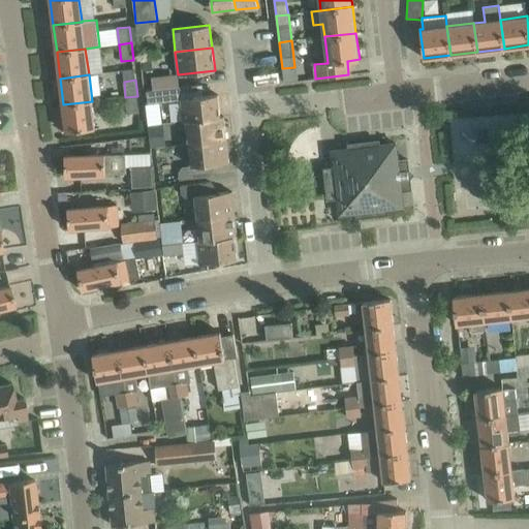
[(148,103),(180,100),(183,122),(186,121),(220,117),(217,94),(181,98),(180,87),(147,91),(148,103)]
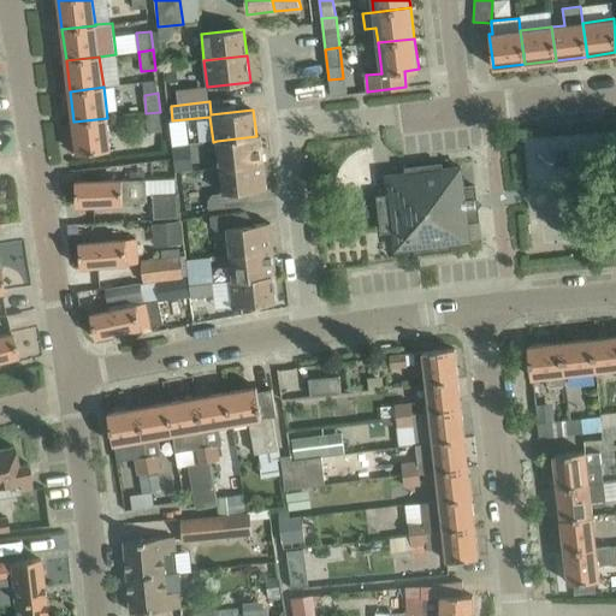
[(160,112),(146,113),(148,134),(163,131),(160,112)]
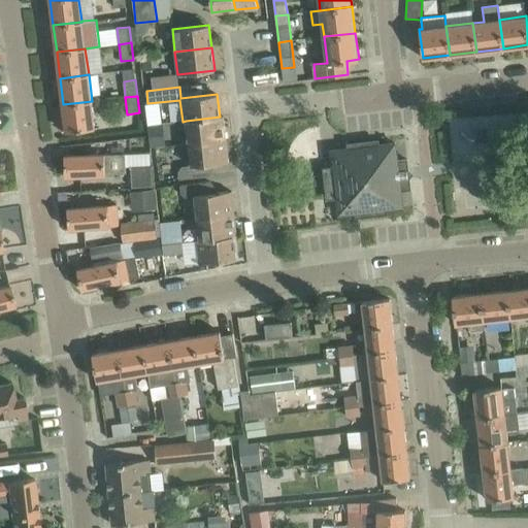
[(92,101),(63,104),(66,131),(95,128),(92,101)]
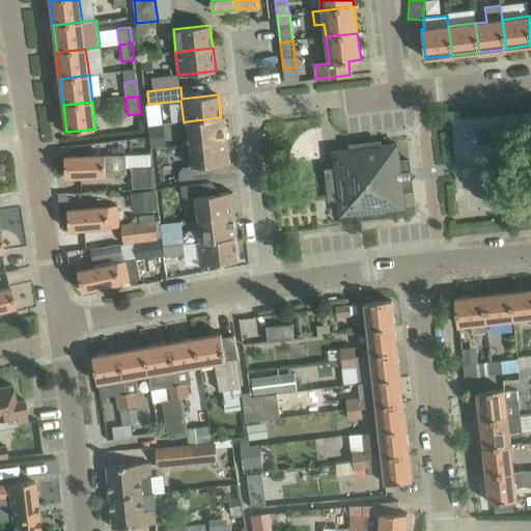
[(224,117),(221,117),(187,121),(189,144),(227,140),(224,117)]
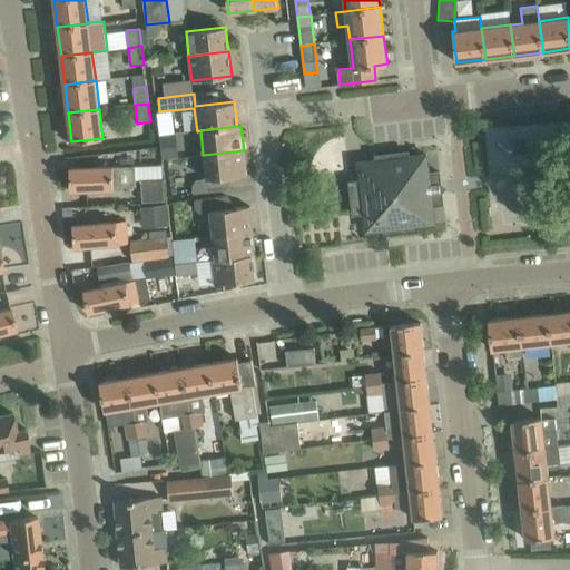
[(244,150),(203,155),(206,178),(196,179),(192,185),(193,194),(225,189),(224,177),(246,175),(244,150)]
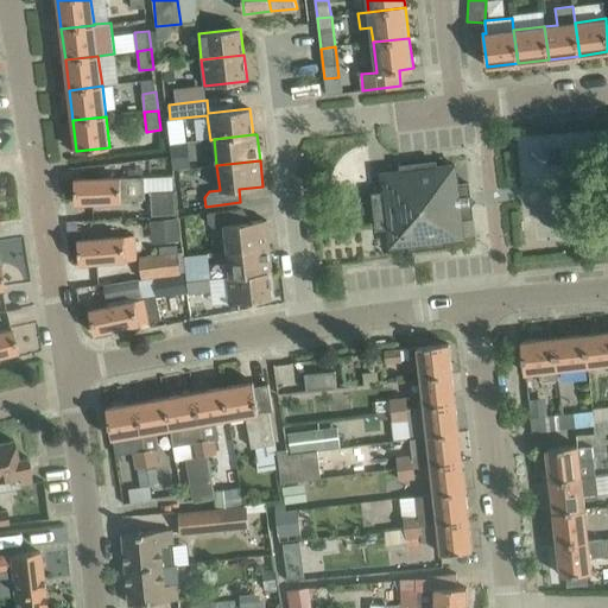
[(443,240),(463,238),(461,217),(472,216),(468,183),(457,184),(455,165),(435,166),(435,163),(400,166),(401,171),(381,173),(384,192),(373,195),(377,228),(387,227),(391,246),(410,244),(411,248),(444,245),(443,240)]
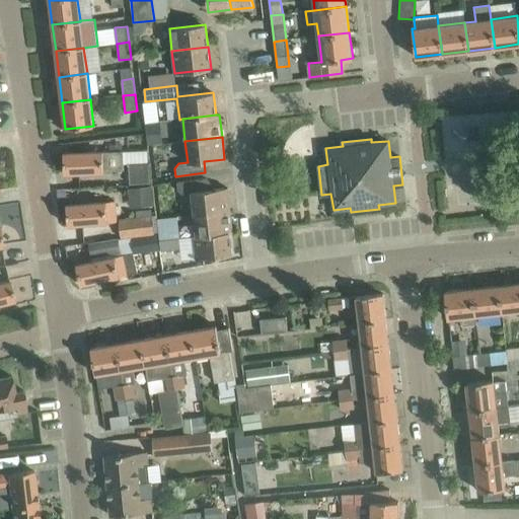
[(110,151),(63,153),(64,173),(113,171),(125,170),(124,151),(110,151)]
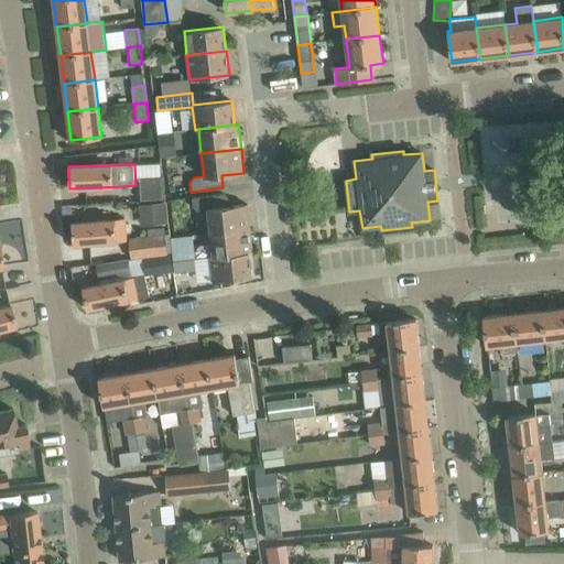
[(162,177),(141,180),(143,203),(165,201),(162,177)]
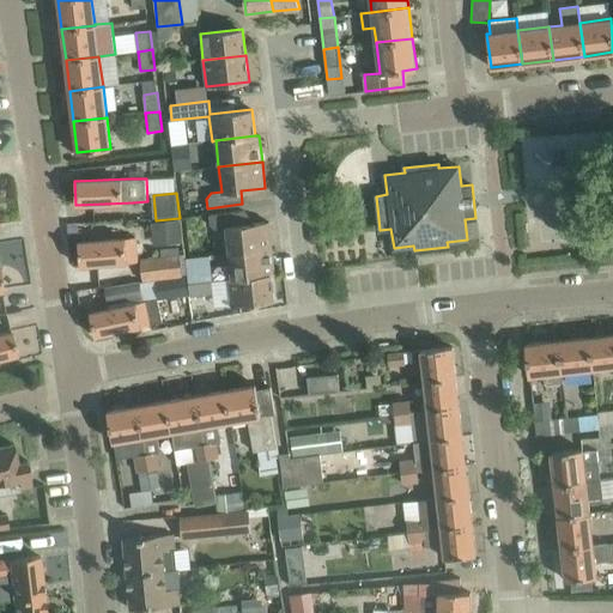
[(243,211),(207,214),(208,225),(225,226),(229,253),(272,248),(268,222),(244,224),(243,211)]
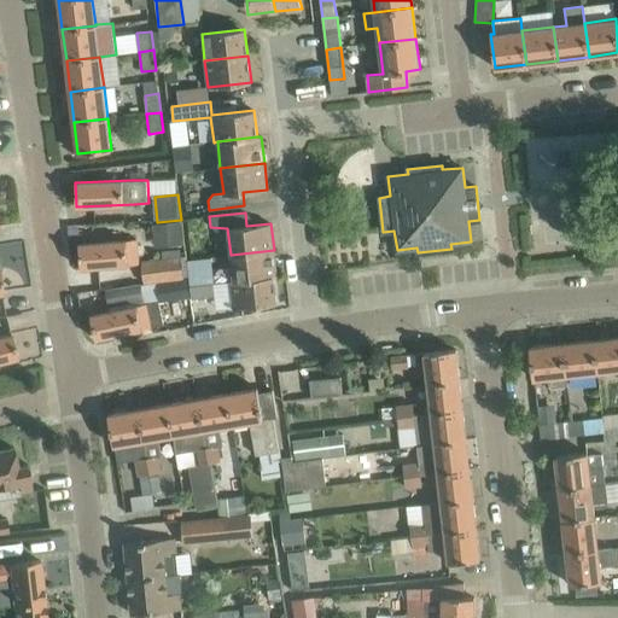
[(181,221),(165,222),(168,245),(184,244),(181,221)]
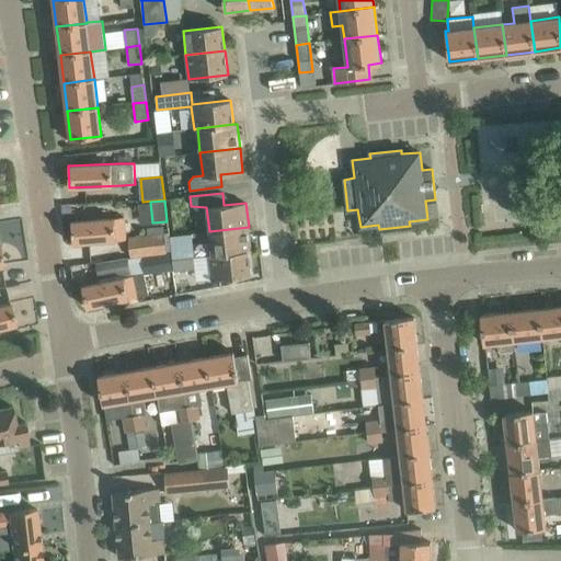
[(93,220),(71,221),(73,243),(95,242),(125,239),(123,217),(93,220)]
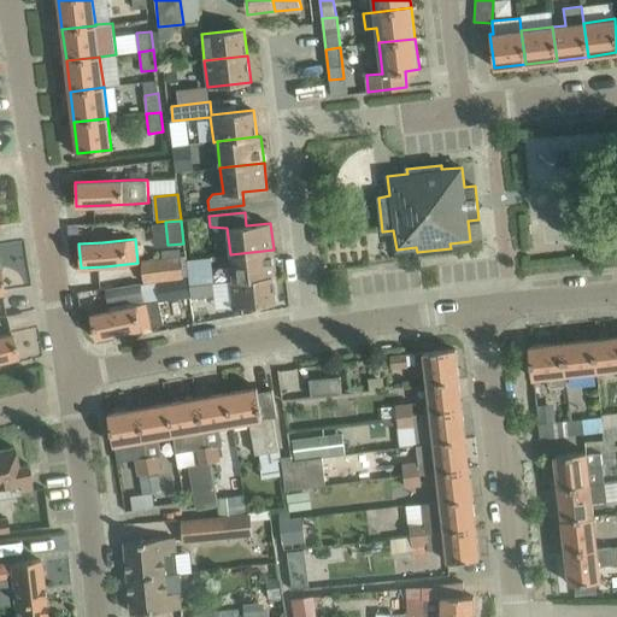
[(276,276),(274,250),(230,254),(233,281),(272,276),(272,277),(276,276)]
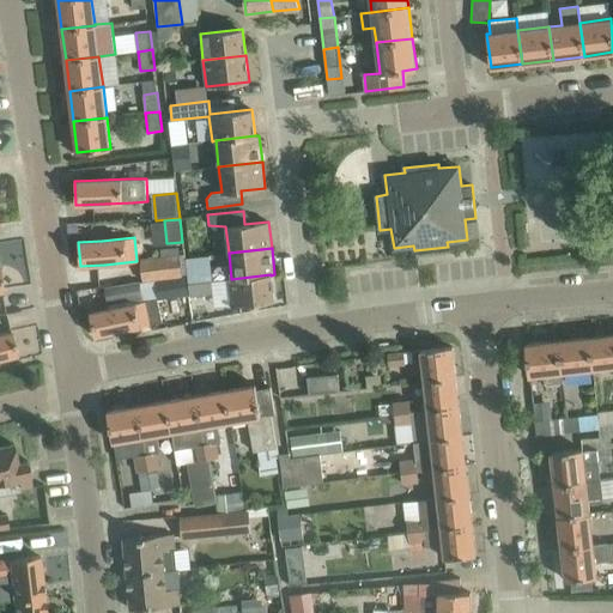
[(183,278),(180,255),(140,259),(144,281),(157,280),(183,278)]
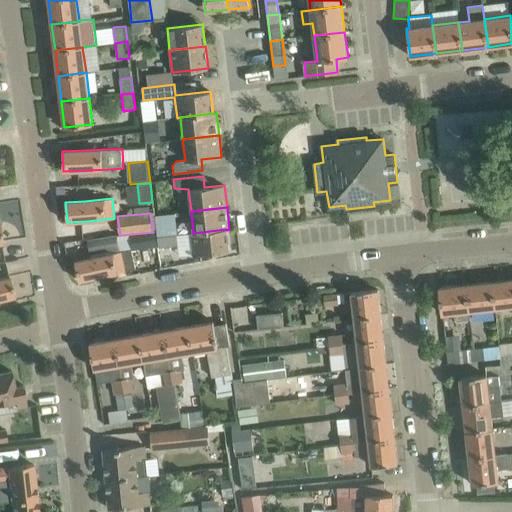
[(156,217),(158,236),(176,234),(174,215),(156,217)]
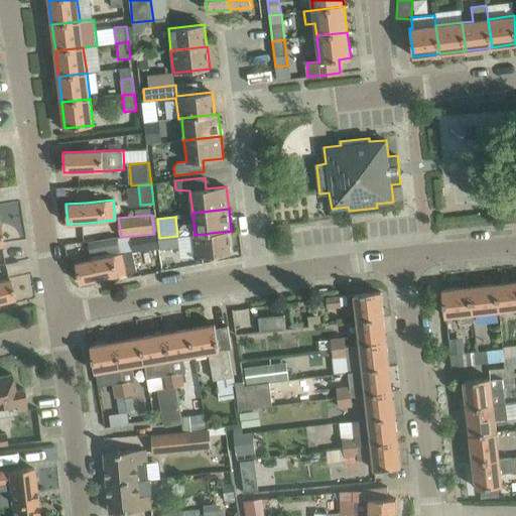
[(192,235),(192,237),(195,257),(231,253),(228,232),(228,231),(195,235),(192,235)]
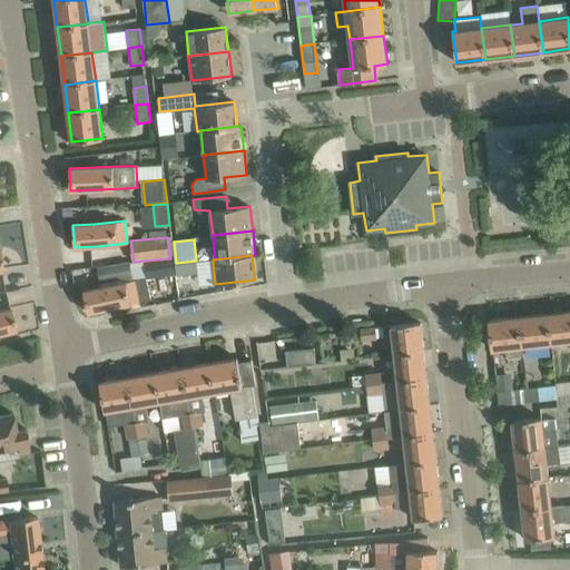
[(146,261),(147,276),(175,274),(173,258),(170,258),(146,261)]
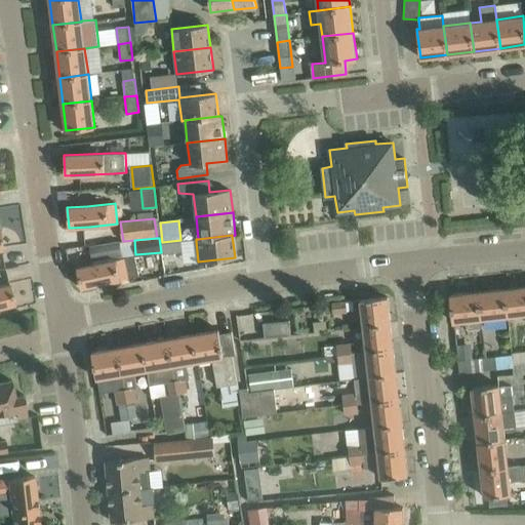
[(162,253),(183,251),(182,241),(161,243),(162,253)]
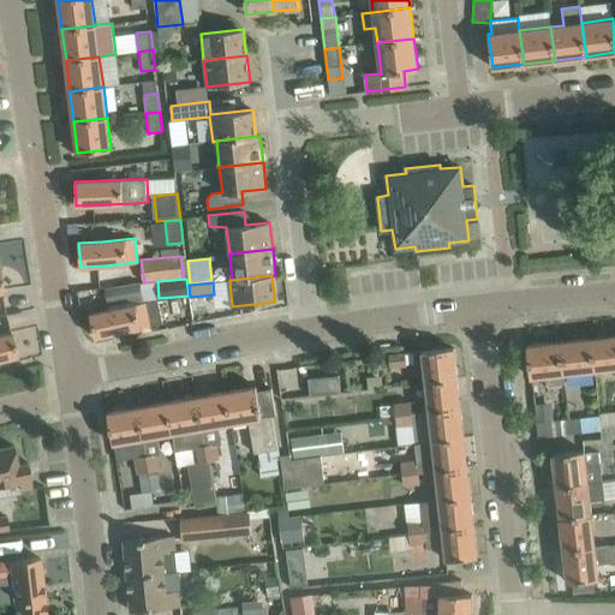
[(141,284),(105,287),(107,305),(143,300),(141,284)]
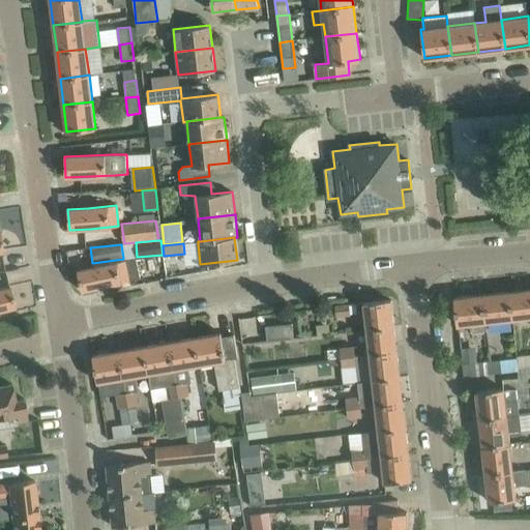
[(82,291),(140,278),(136,259),(78,270),(82,291)]
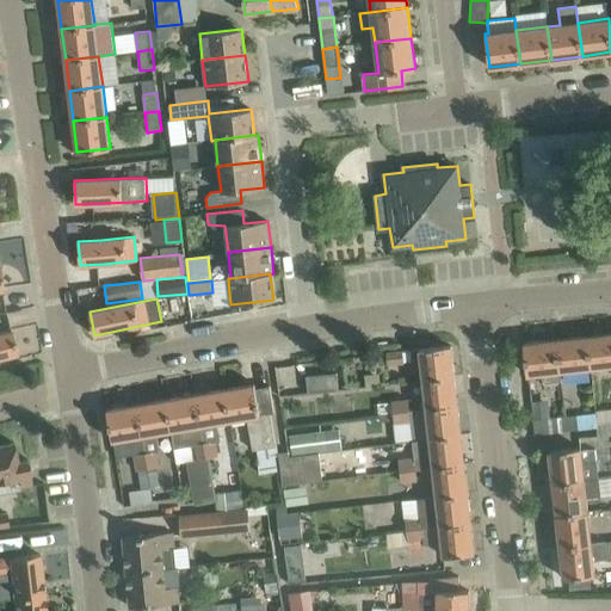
[(0,357),(17,353),(11,329),(0,332),(0,357)]
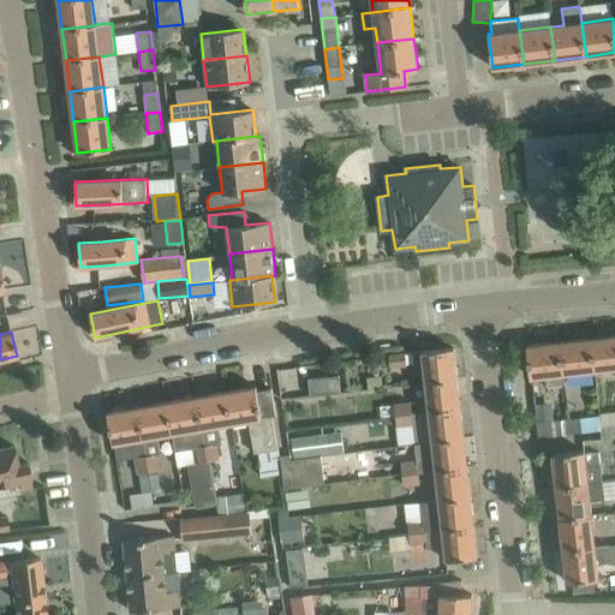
[(614,366),(614,335),(590,339),(593,370),(614,366)]
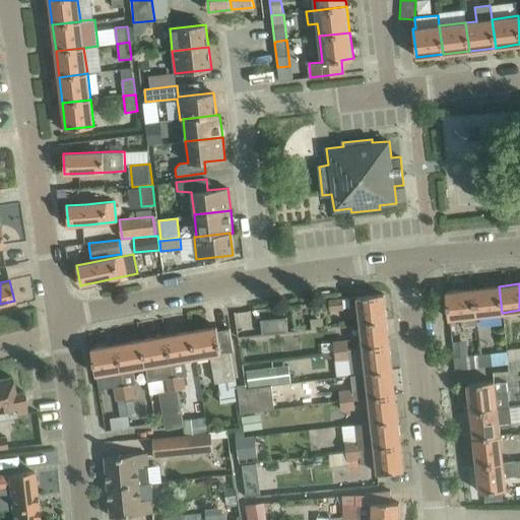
[(499,286),(472,289),(475,316),(476,316),(502,313),(499,286)]
